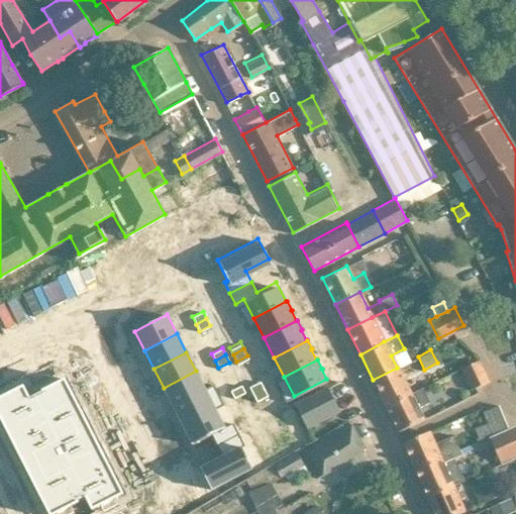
[(489,380),(479,360),(461,368),(472,389),(489,380)]
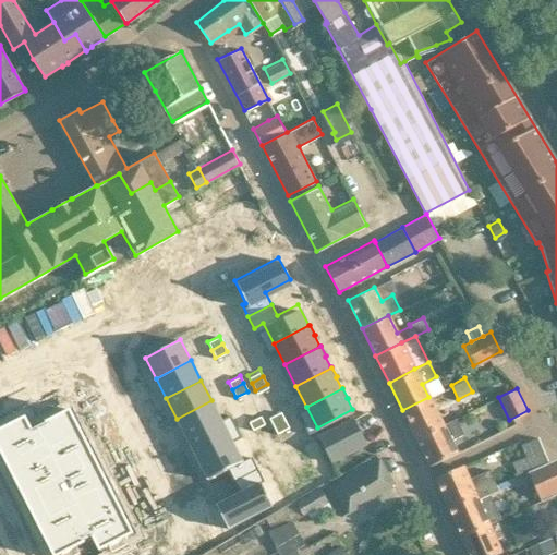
[(402,410),(416,437),(442,424),(428,397),(402,410)]
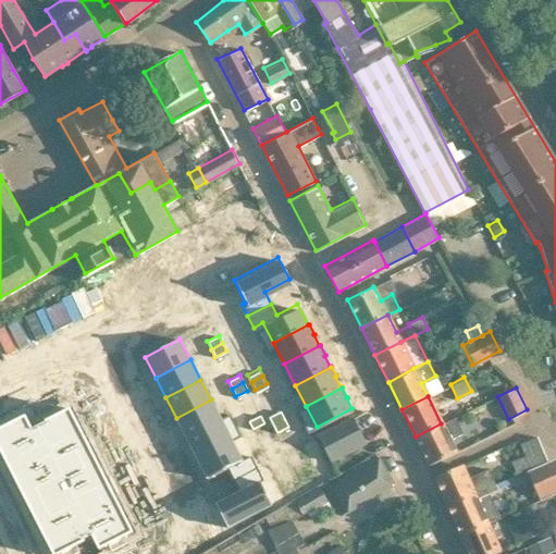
[(211,399),(176,418),(186,438),(221,419),(211,399)]
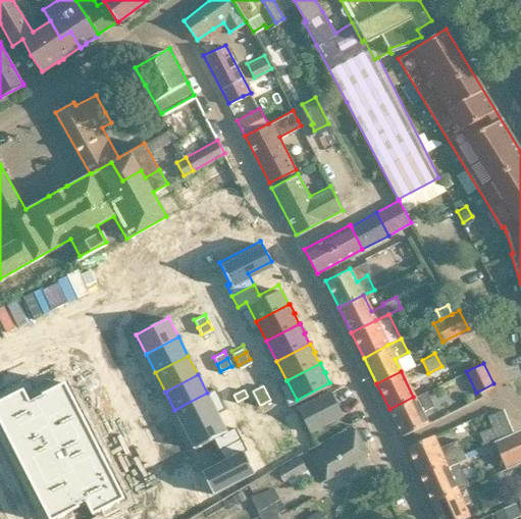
[(19,390),(0,400),(0,422),(4,431),(29,479),(49,518),(53,518),(56,518),(71,510),(79,507),(79,506),(86,502),(92,514),(96,512),(101,510),(115,502),(124,498),(65,381),(46,392),(45,392),(42,394),(29,400),(22,388),(21,390),(19,390)]
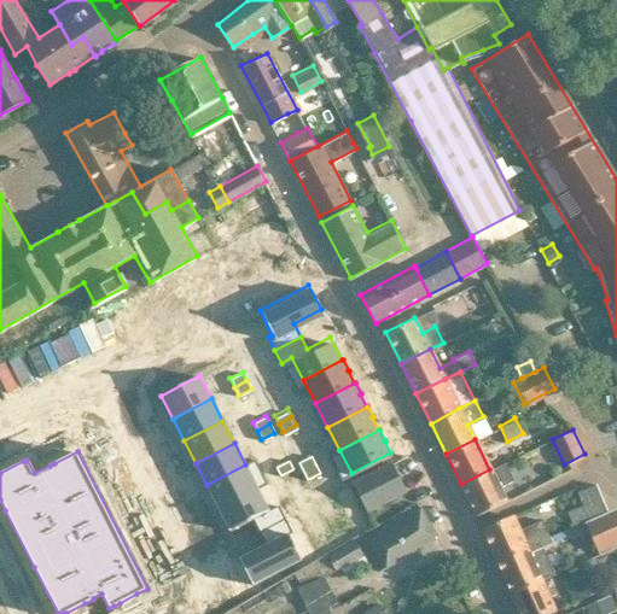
[(312,454),(298,461),(303,469),(315,462),(312,454)]
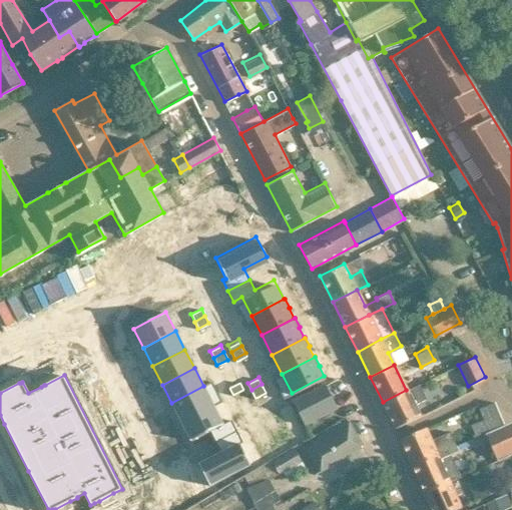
[(239,382),(228,387),(232,394),(242,389),(239,382)]
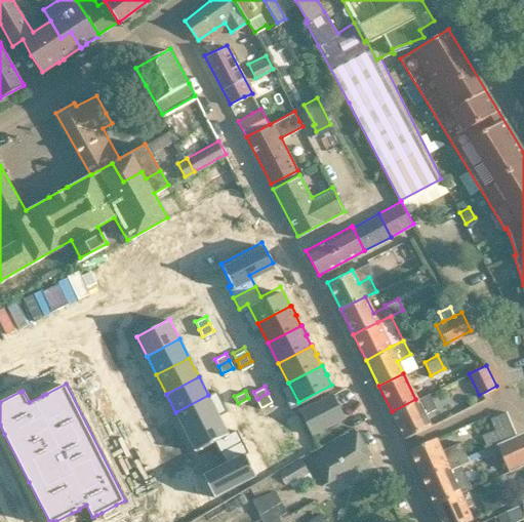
[(314,401),(298,409),(311,433),(312,433),(326,426),(345,416),(332,393),(332,392),(314,401)]
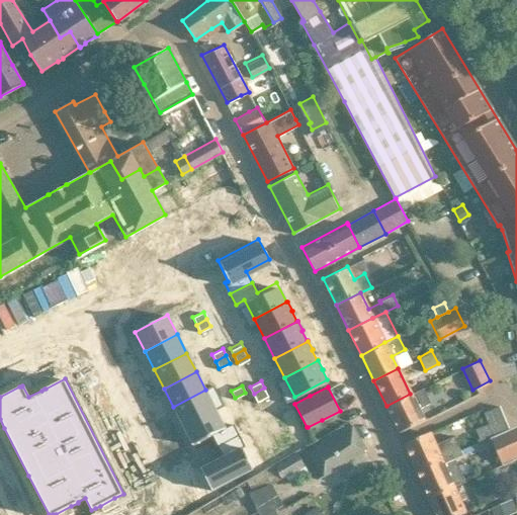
[(410,394),(386,406),(400,431),(424,419),(418,408),(430,402),(423,387),(410,394)]
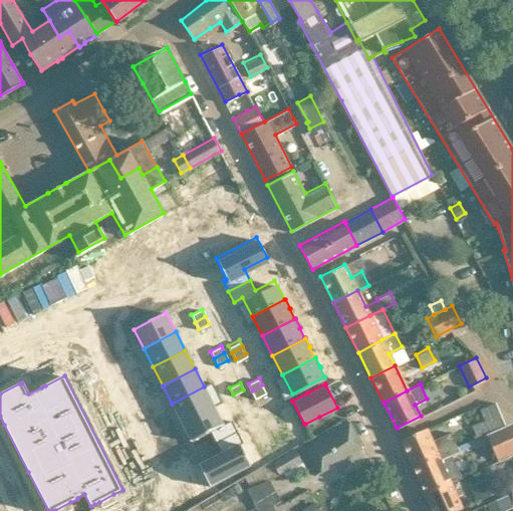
[(262,385),(252,391),(255,398),(266,392),(262,385)]
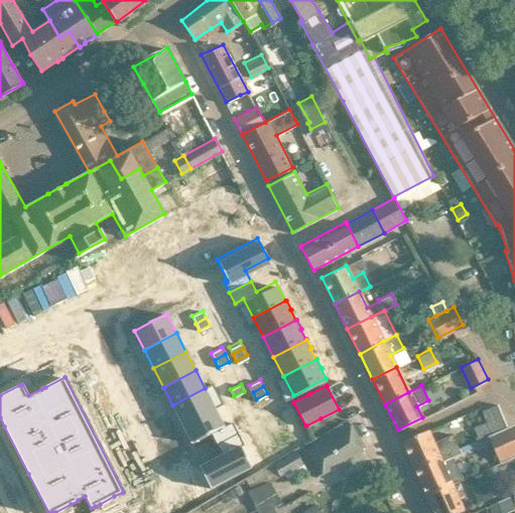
[(205,388),(172,405),(182,423),(215,406),(205,388)]
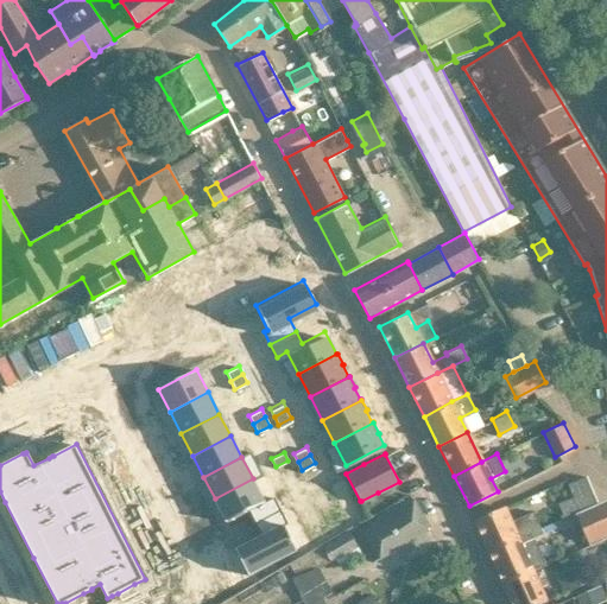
[(568,482),(574,495),(558,502),(564,515),(598,501),(586,475),(568,482)]
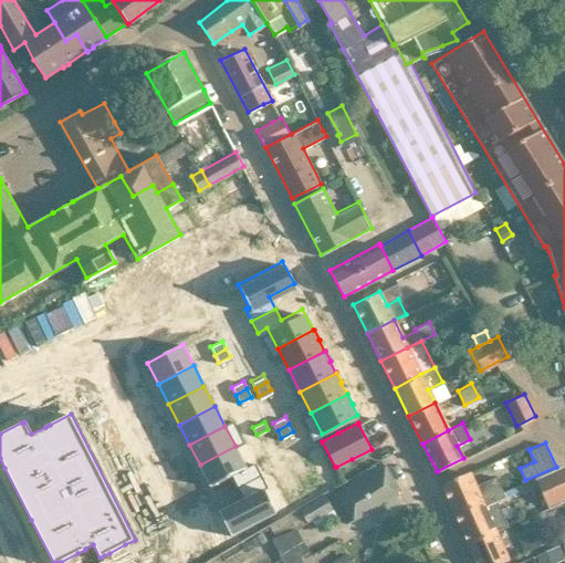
[(236,446),(200,465),(210,485),(232,473),(238,486),(262,473),(255,461),(246,467),(236,446)]
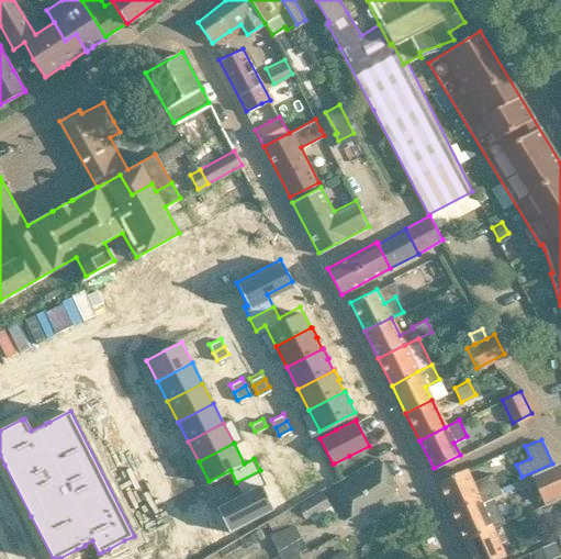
[(374,458),(329,487),(347,520),(397,489),(396,487),(380,459),(378,456),(374,458)]
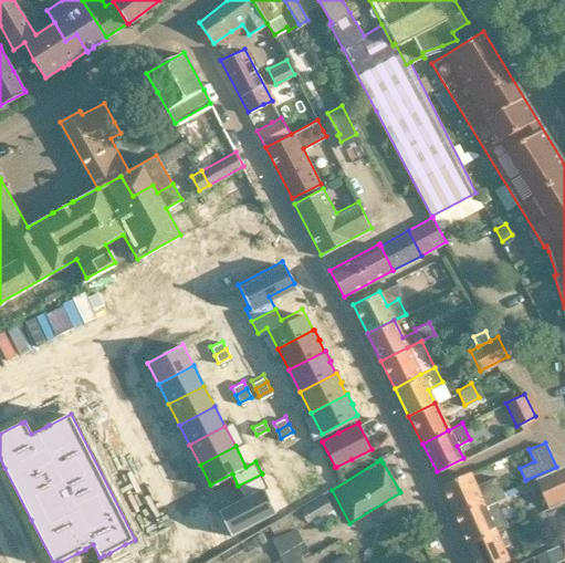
[(533,478),(539,490),(546,507),(564,499),(564,472),(560,475),(556,468),(533,478)]
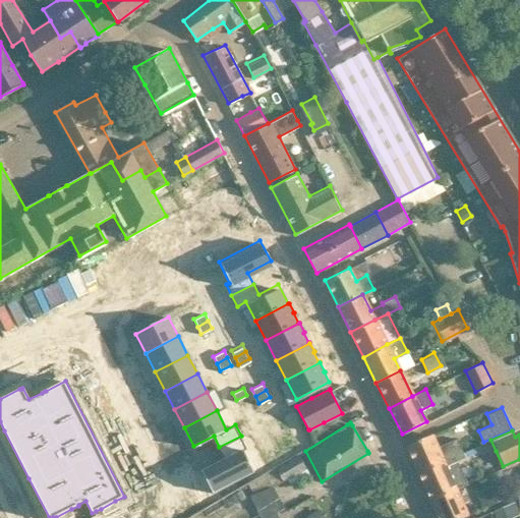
[(406,445),(418,472),(444,461),(443,460),(453,455),(454,457),(464,452),(457,437),(437,446),(431,434),(406,445)]
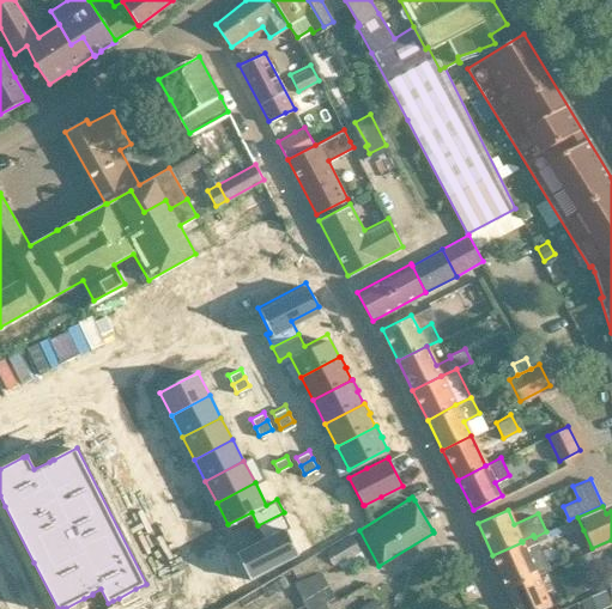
[(265,539),(237,553),(250,578),(300,553),(286,528),(290,525),(284,512),(258,525),(265,539)]
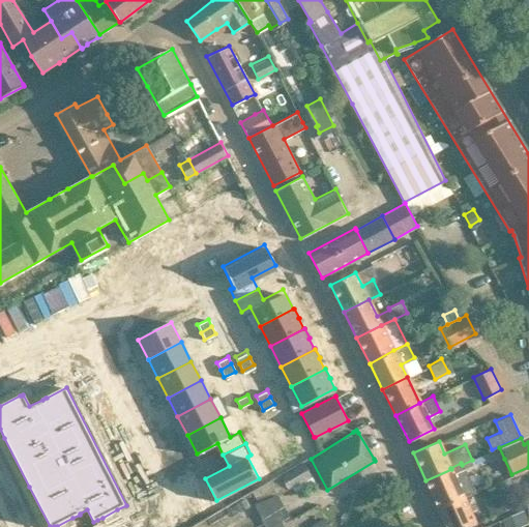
[(302,461),(280,474),(289,489),(311,475),(302,461)]
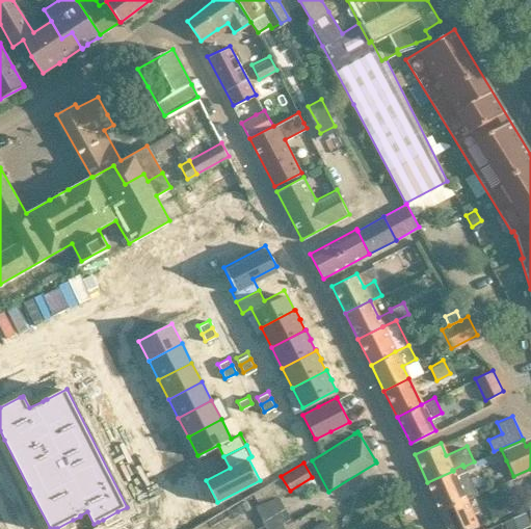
[(476,494),(470,479),(466,472),(463,467),(462,465),(452,470),(453,471),(427,482),(440,510),(466,499),(476,494)]
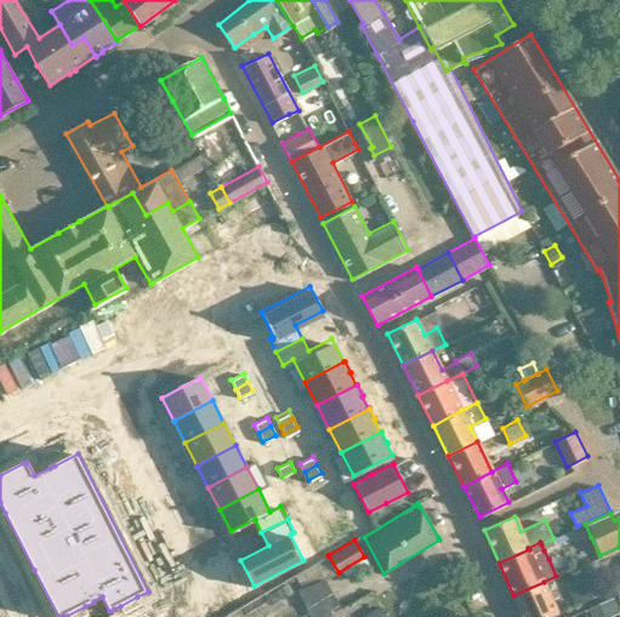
[(576,587),(570,590),(576,604),(584,601),(601,593),(595,578),(576,587)]
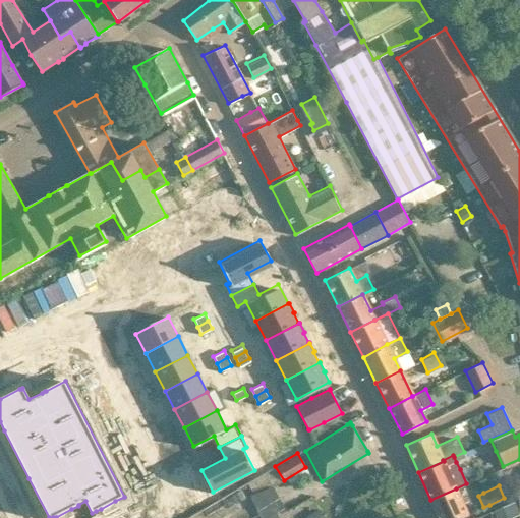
[(456,488),(430,500),(439,517),(459,517),(467,515),(456,488)]
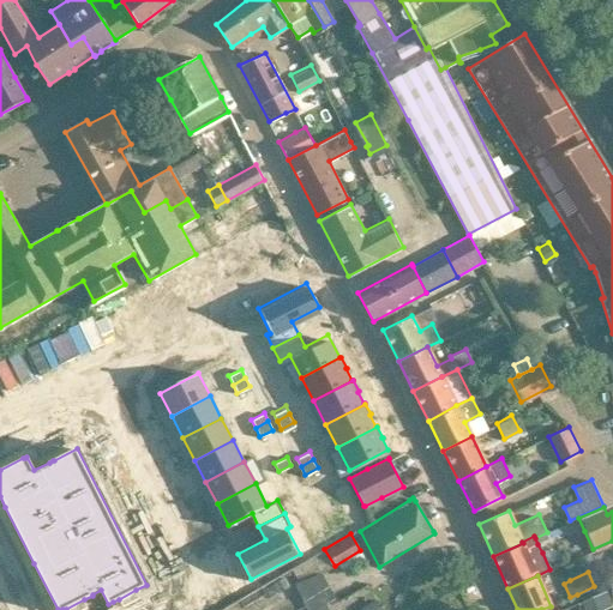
[(283,577),(272,583),(277,590),(287,584),(283,577)]
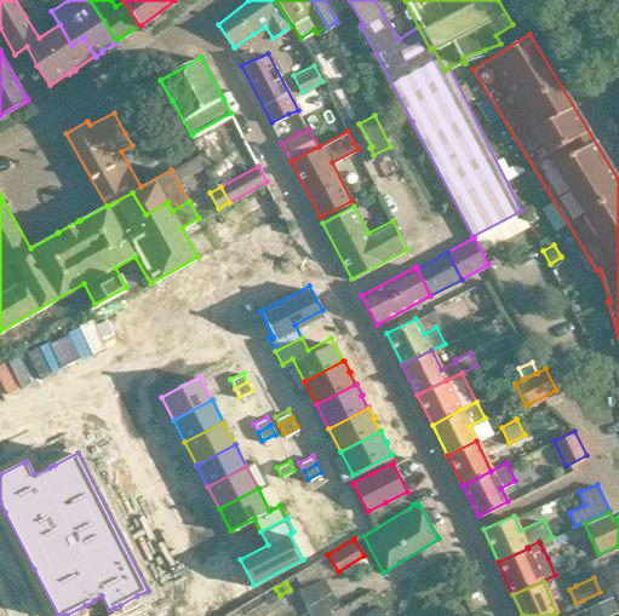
[(611,596),(586,606),(590,615),(605,615),(618,610),(611,596)]
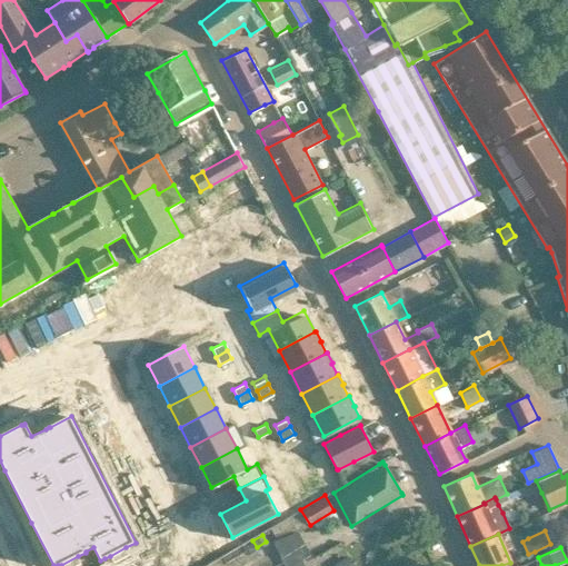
[(352,565),(347,556),(332,565),(352,565)]
